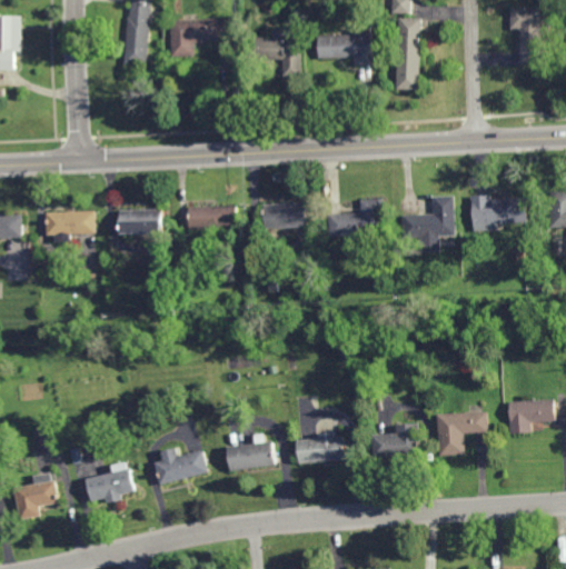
[(150,0),(148,63),(123,62),(127,16),(128,17),(129,0),(150,0)]
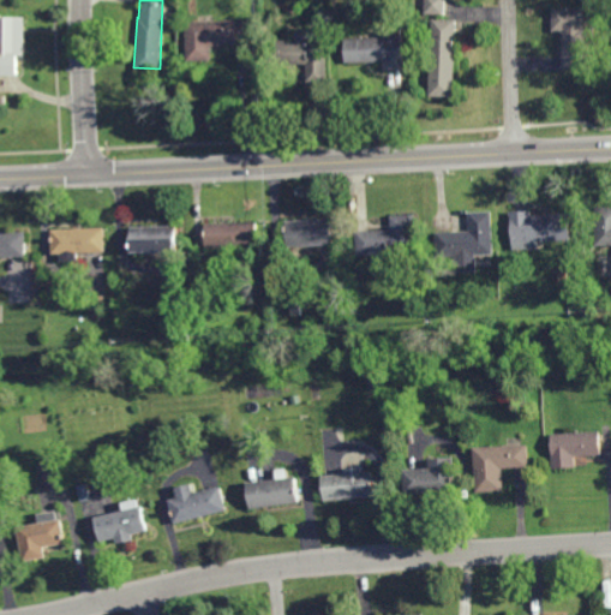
[(442,0),(442,15),(423,13),(423,0),(442,0)]
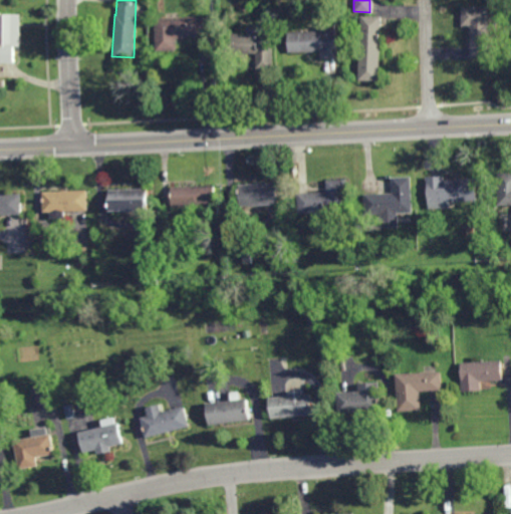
[(495,34),(488,34),(488,57),(468,57),(468,25),(460,25),(460,6),(487,6),(487,20),(495,20),(495,34)]
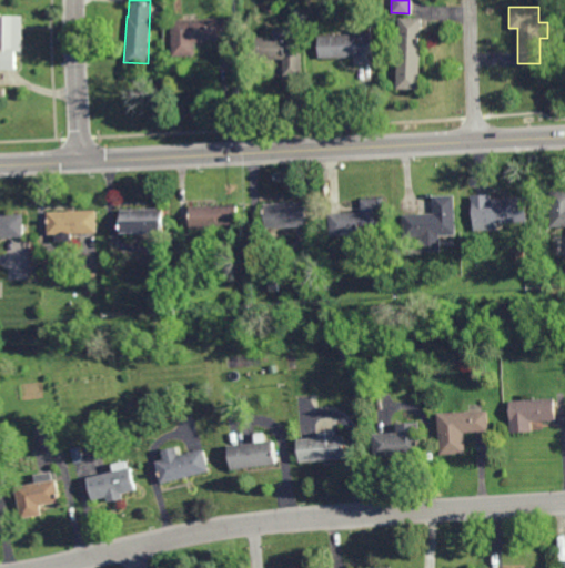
[(0,14),(21,14),(22,50),(16,50),(16,69),(0,69),(0,14)]
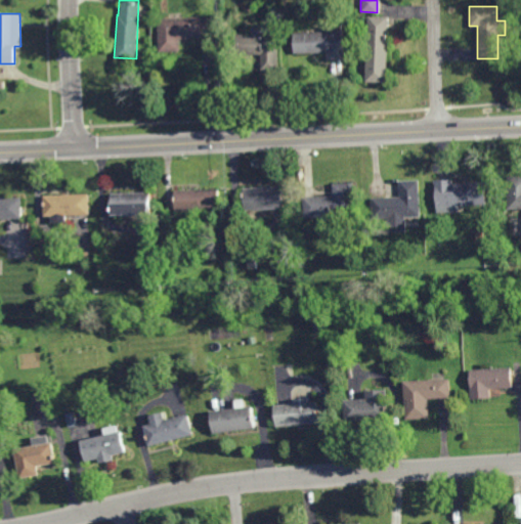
[(159,51),(157,17),(209,15),(210,37),(179,38),(179,50),(159,51)]
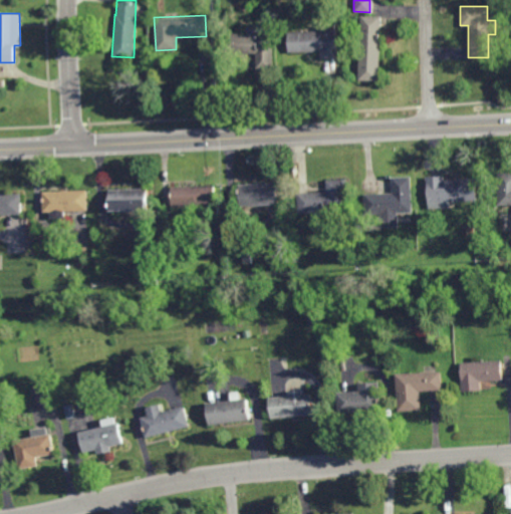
[(379,15),(379,25),(380,27),(378,80),(357,79),(359,15),(379,15)]
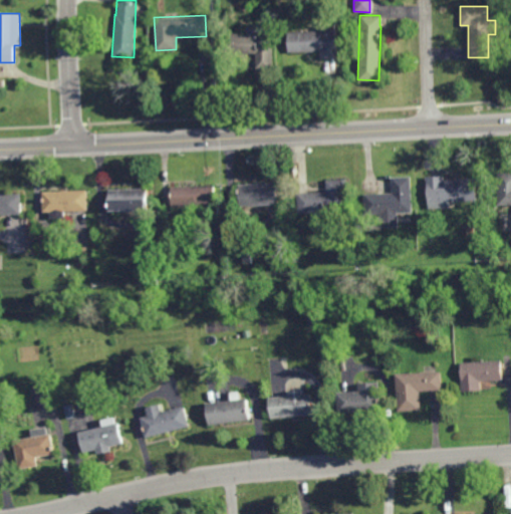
[(257,32),(273,32),(273,68),(255,68),(255,53),(221,53),(221,33),(245,33),(245,25),(257,25),(257,32)]
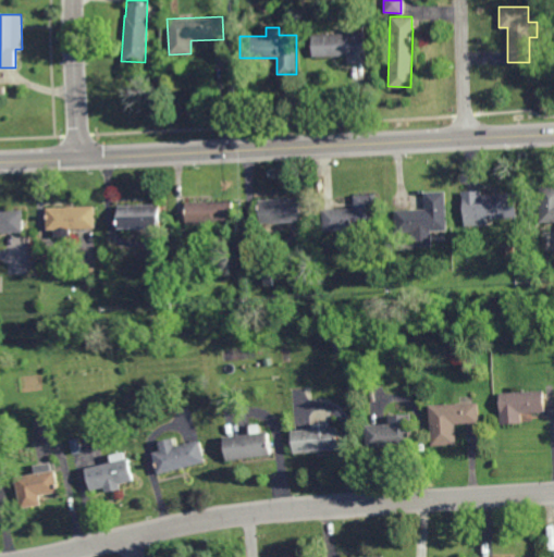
[(346,62),(346,54),(310,56),(310,34),(364,33),(364,62),(346,62)]
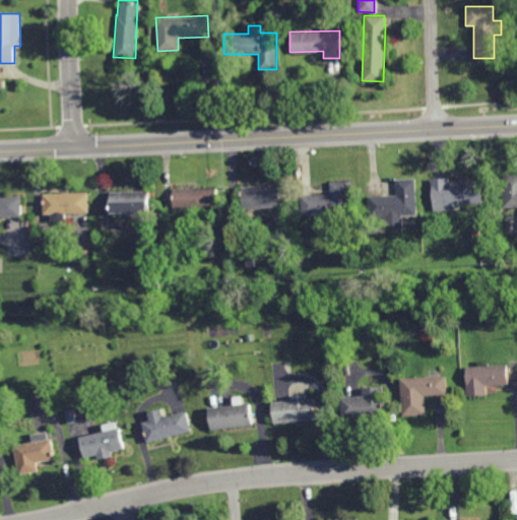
[(516,207),(502,207),(502,174),(516,174),(516,207)]
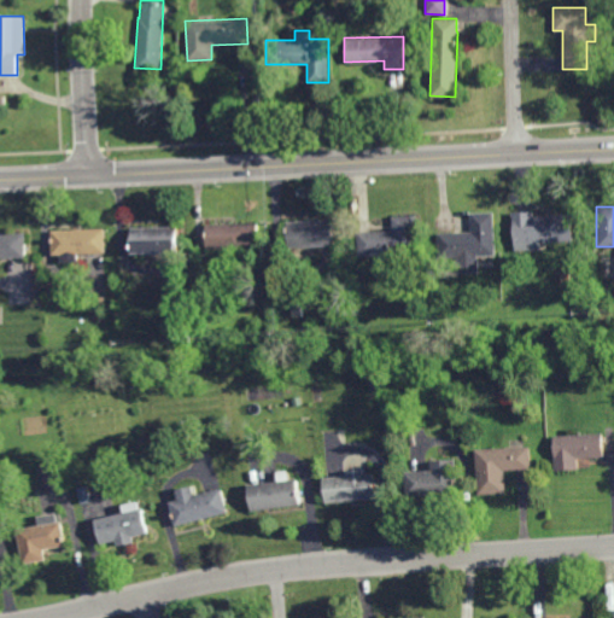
[(531,216),(571,214),(571,240),(569,240),(512,243),(510,219),(509,219),(509,211),(531,210),(531,216)]
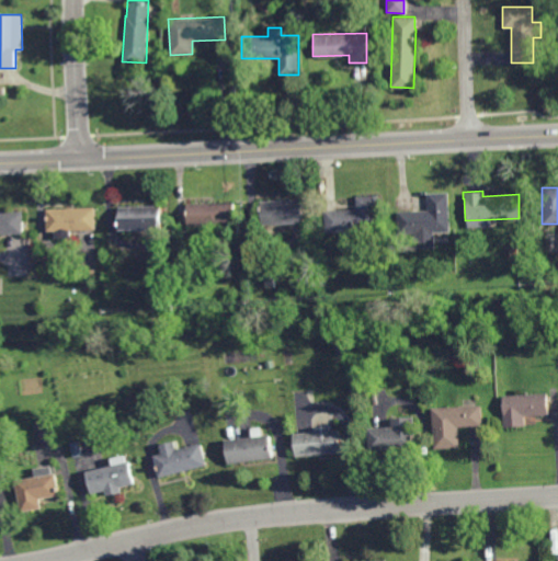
[(396,233),(395,212),(426,209),(425,193),(446,192),(447,231),(396,233)]
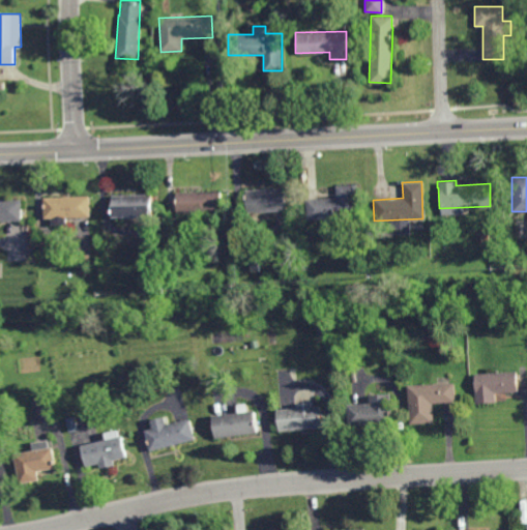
[(335,225),(321,225),(321,218),(305,219),(304,199),(334,197),(334,185),(355,184),(356,216),(335,217),(335,225)]
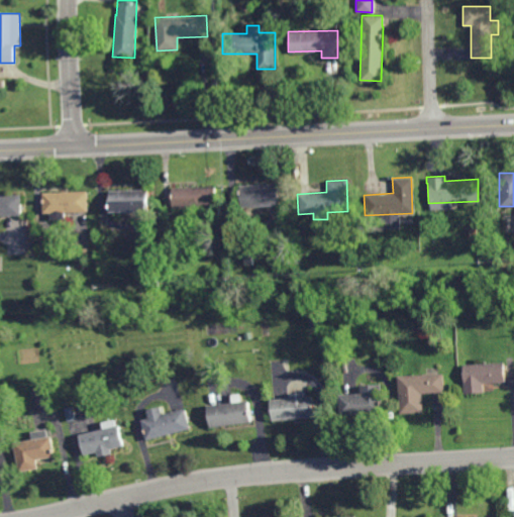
[(241,207),(240,185),(279,183),(280,205),(241,207)]
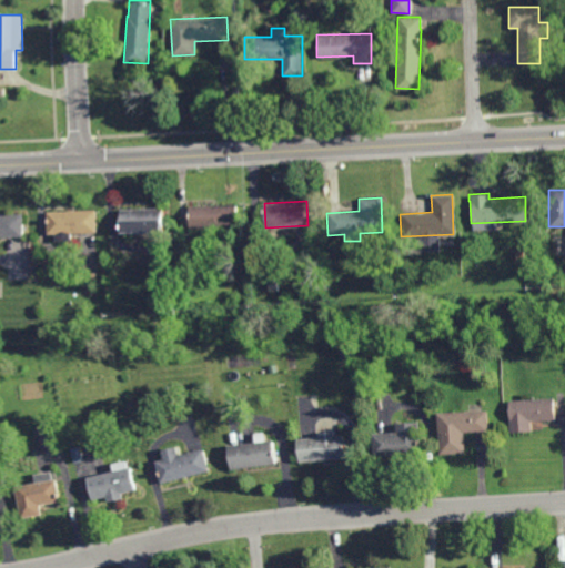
[(190,227),(189,205),(238,205),(239,227),(190,227)]
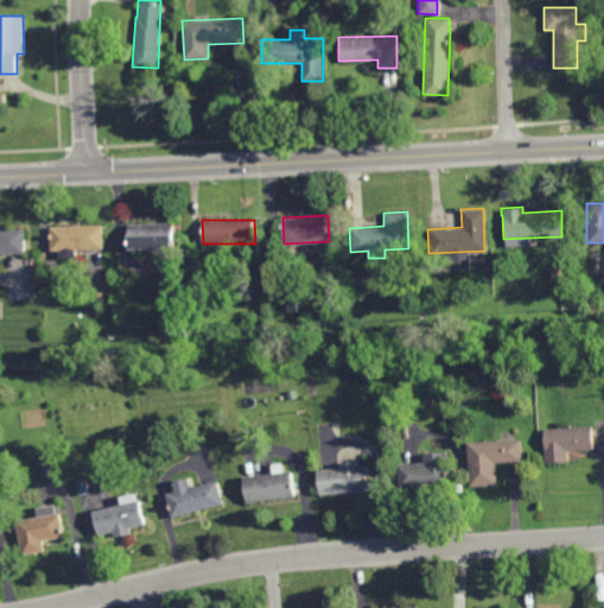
[(128,248),(128,223),(175,223),(175,247),(128,248)]
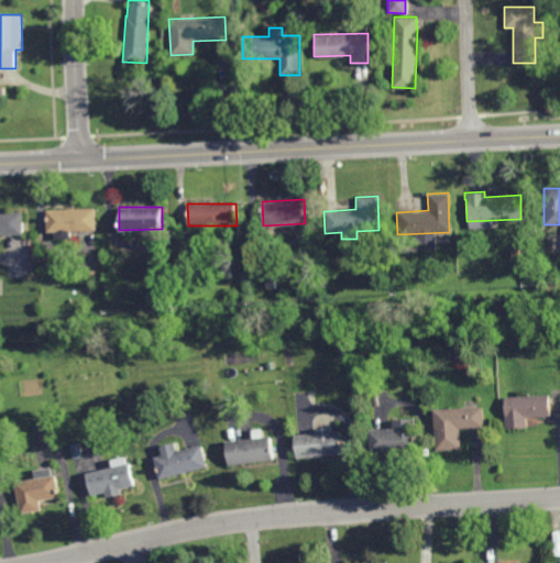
[(70,239),(54,239),(54,231),(46,231),(45,209),(95,208),(96,230),(70,230),(70,239)]
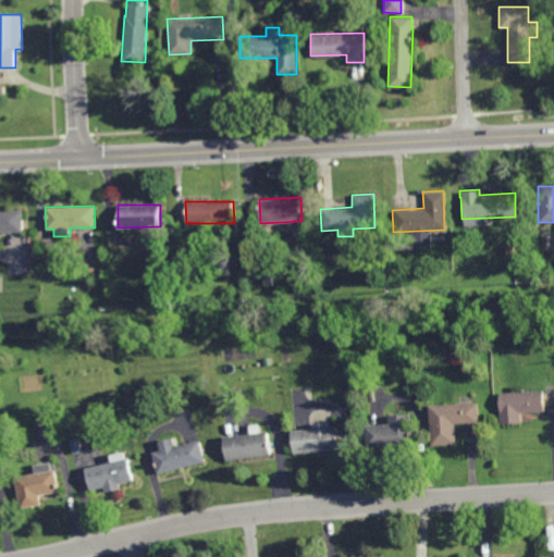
[(0,209),(22,209),(22,232),(0,232),(0,209)]
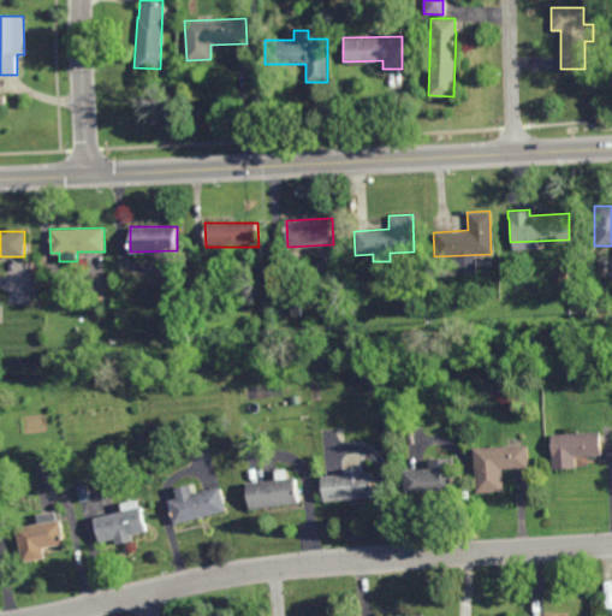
[(291,404),(289,397),(297,395),(299,403),(291,404)]
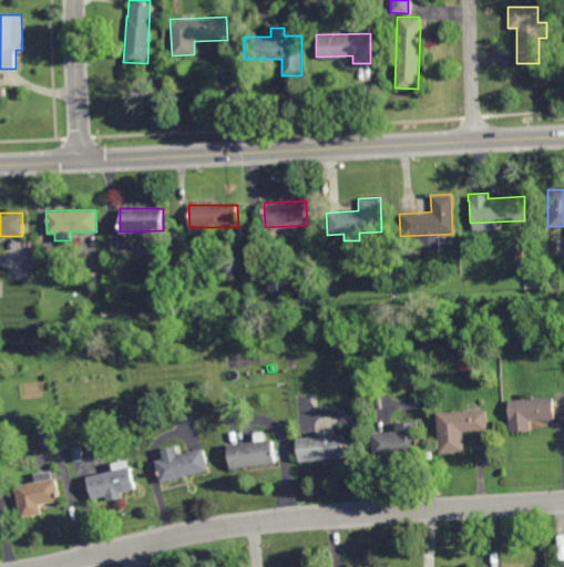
[(509,433),(508,421),(509,421),(508,401),(552,398),(554,420),(529,421),(530,432),(509,433)]
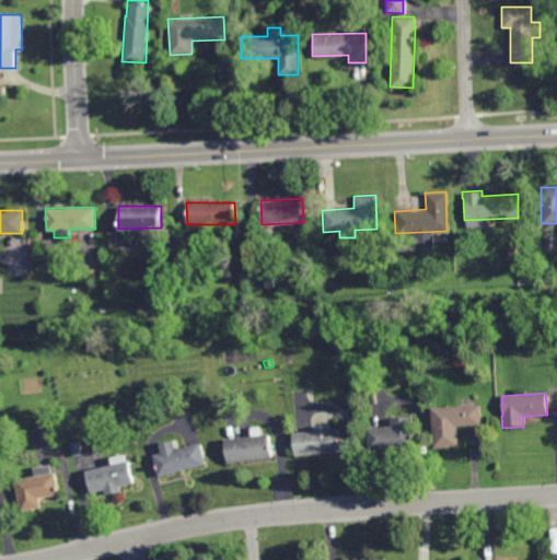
[(432,450),(430,408),(478,406),(480,427),(456,428),(457,447),(432,450)]
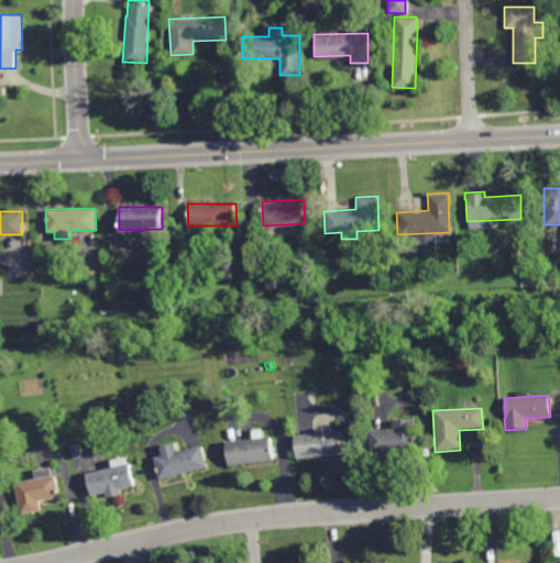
[(368,454),(366,431),(392,430),(392,421),(414,420),(415,452),(368,454)]
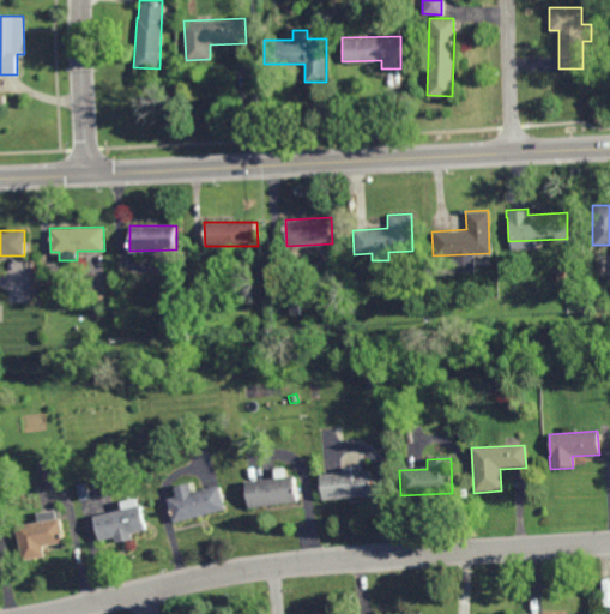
[(132,480),(126,463),(134,459),(140,477),(132,480)]
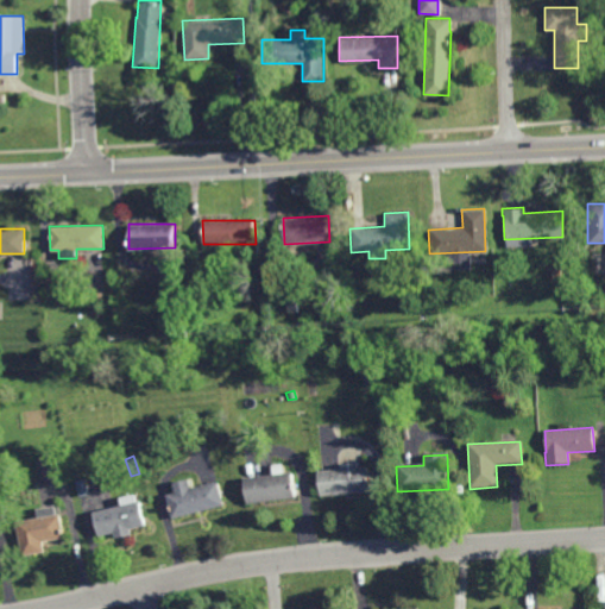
[(355,470),(365,469),(366,493),(322,496),(321,472),(341,471),(340,465),(355,464),(355,470)]
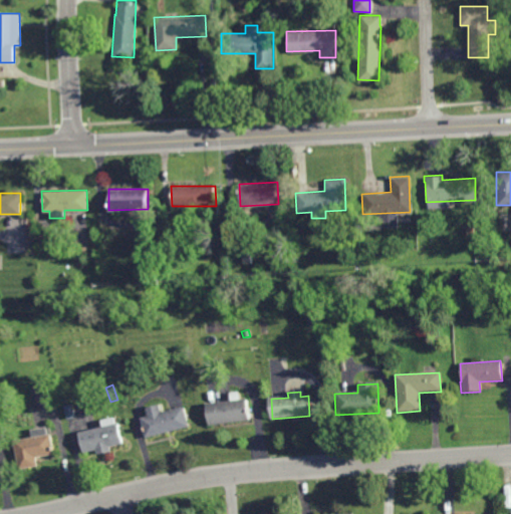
[(232,402),(248,400),(251,421),(212,427),(209,405),(222,403),(221,399),(231,398),(232,402)]
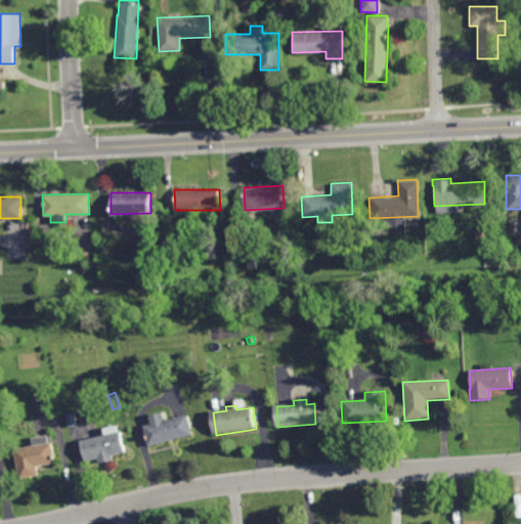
[(67,428),(64,413),(72,412),(75,427),(67,428)]
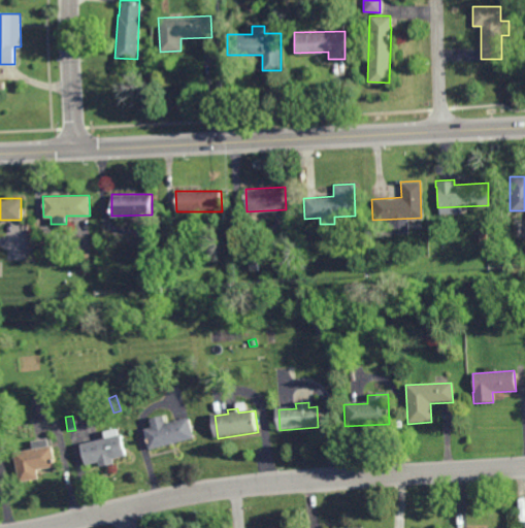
[(167,425),(191,419),(195,439),(151,451),(145,431),(153,429),(152,421),(165,417),(167,425)]
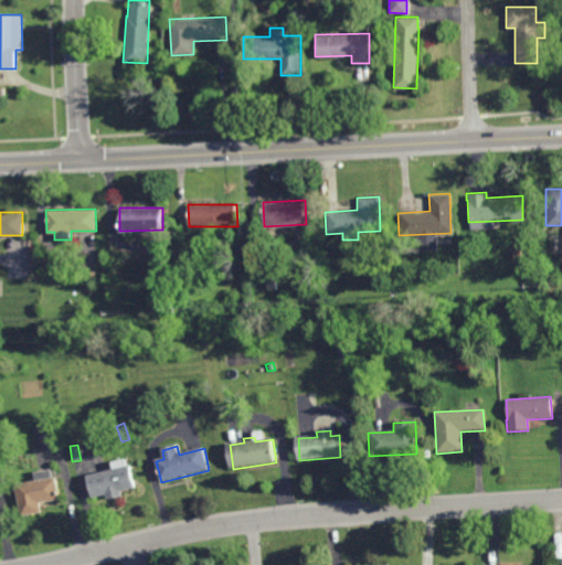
[(128,467),(130,466),(136,489),(122,492),(123,498),(108,501),(107,497),(93,500),(87,477),(114,470),(113,464),(127,460),(128,467)]
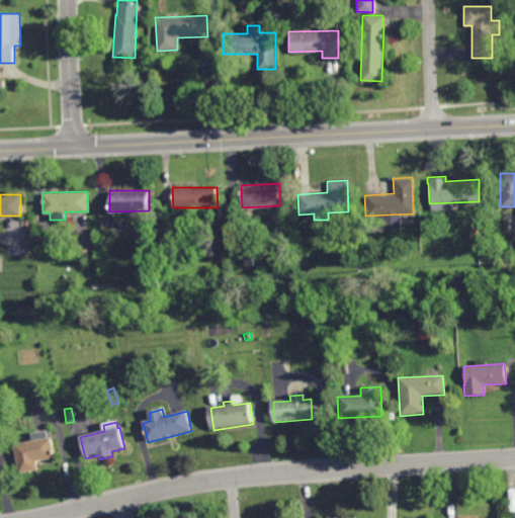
[(48,438),(51,438),(54,458),(35,462),(37,470),(18,475),(13,445),(31,441),(30,434),(47,431),(48,438)]
